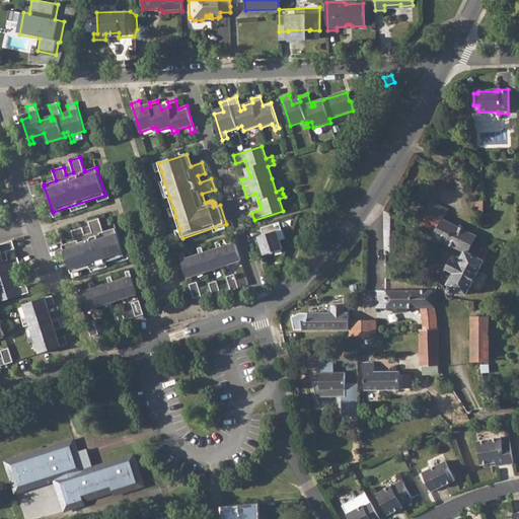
[(430,201),(416,227),(464,251),(459,262),(451,257),(445,269),(453,273),(447,284),(449,285),(447,288),(448,293),(451,294),(454,293),(456,288),(466,293),(488,252),(472,244),(476,235),(443,218),(447,209),(430,201)]
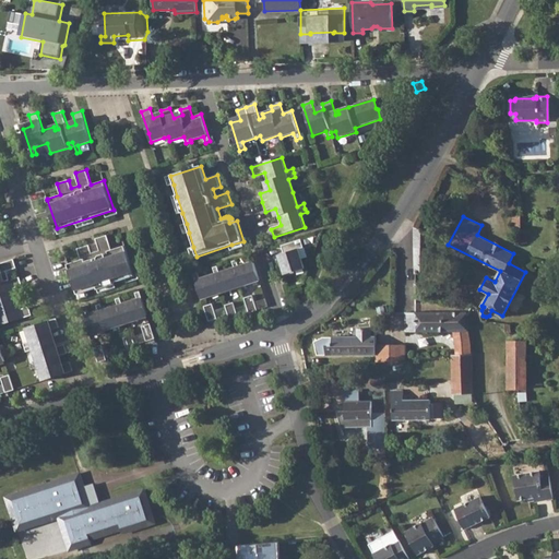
[(428,233),(414,226),(414,272),(426,272),(428,233)]
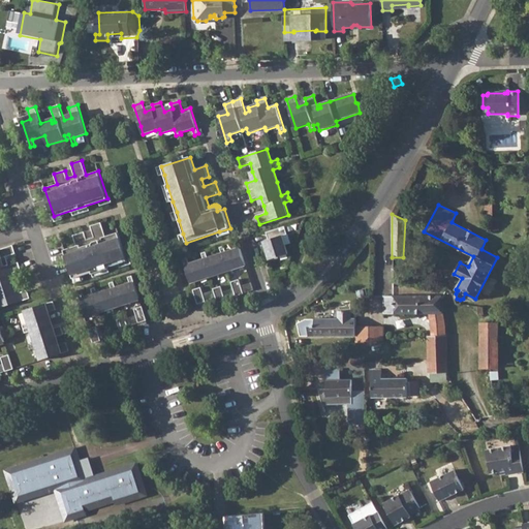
[(76,246),(64,250),(73,279),(127,260),(118,232),(105,237),(101,222),(91,225),(94,237),(87,239),(85,231),(73,235),(76,246)]
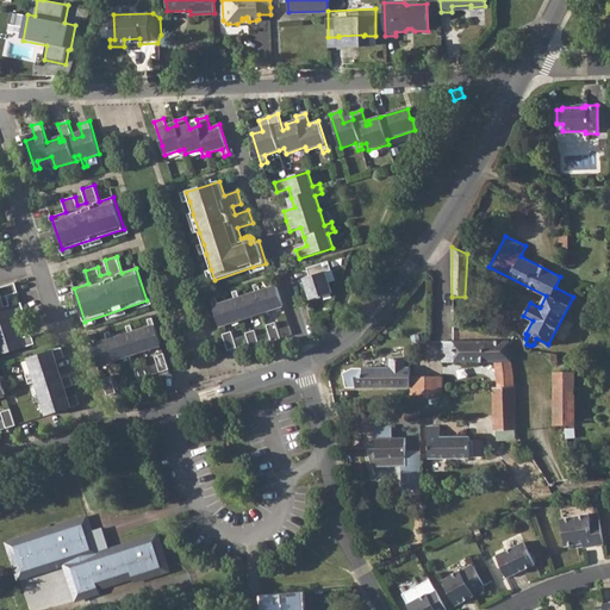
[(310,277),(305,279),(311,298),(321,294),(322,297),(332,293),(327,273),(332,271),(329,261),(307,269),(310,277)]
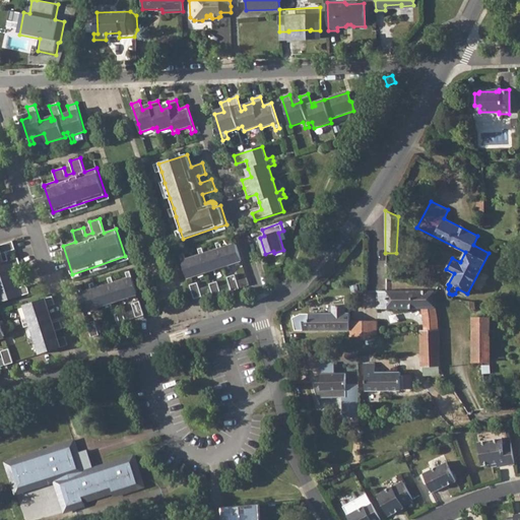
[(0,303),(30,294),(27,285),(20,287),(17,288),(16,285),(19,284),(17,277),(15,271),(14,271),(11,272),(11,269),(13,268),(21,265),(19,259),(19,258),(10,260),(9,255),(8,252),(16,250),(14,243),(13,241),(0,245),(0,303)]
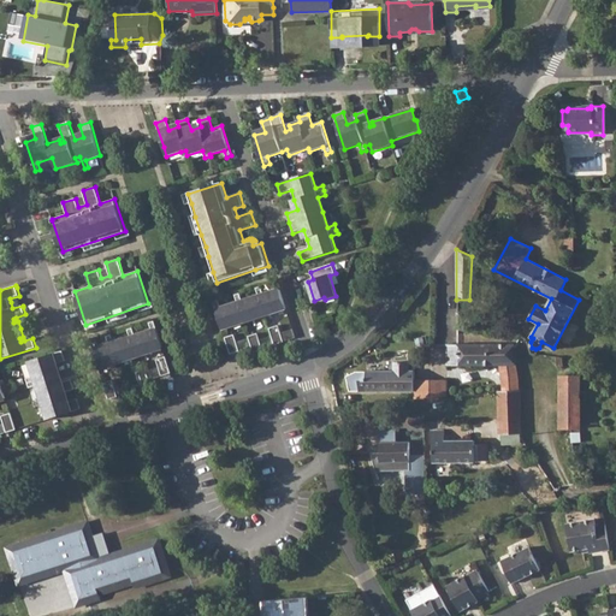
[(213,302),(221,329),(232,325),(234,326),(243,323),(243,321),(254,318),(255,320),(265,317),(264,315),(274,312),(276,313),(286,309),(279,289),(264,295),(260,288),(256,289),(258,296),(242,301),(240,294),(235,295),(237,302),(220,308),(218,301),(213,302)]
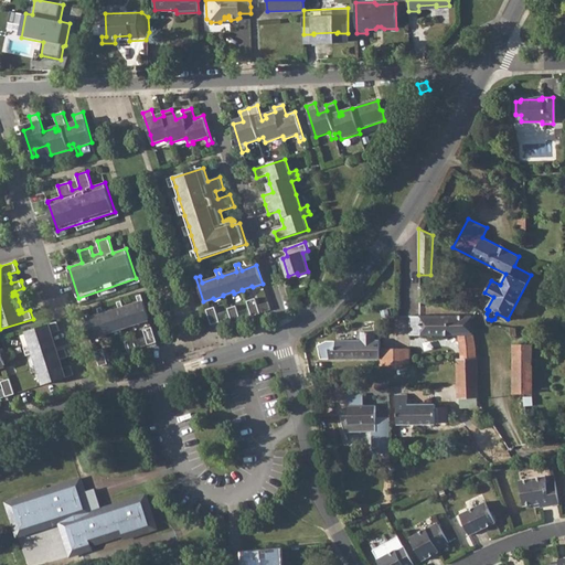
[(85,320),(91,339),(102,336),(100,334),(110,331),(110,333),(120,330),(120,329),(129,326),(130,327),(140,323),(140,322),(150,319),(142,295),(137,297),(139,304),(124,308),(121,301),(118,302),(119,309),(105,315),(103,308),(98,309),(99,316),(85,320)]
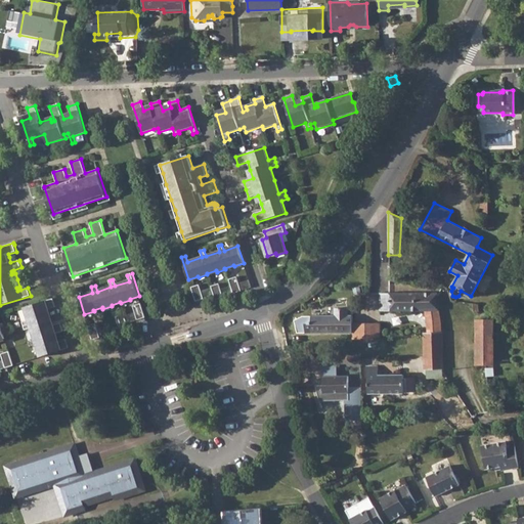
[(236,277),(229,280),(233,294),(242,292),(236,277)]
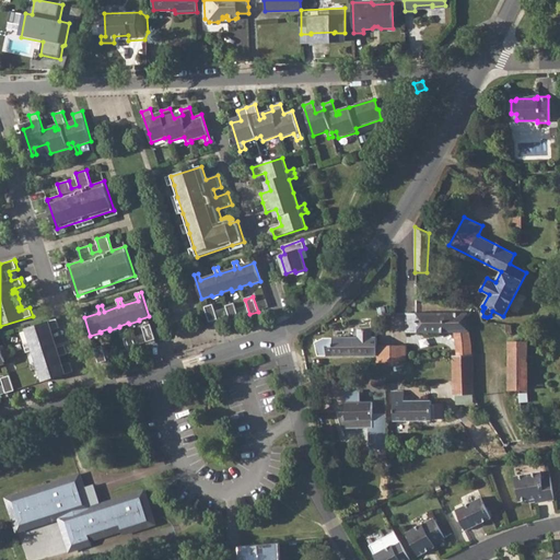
[(234,304),(225,306),(231,322),(238,319),(234,304)]
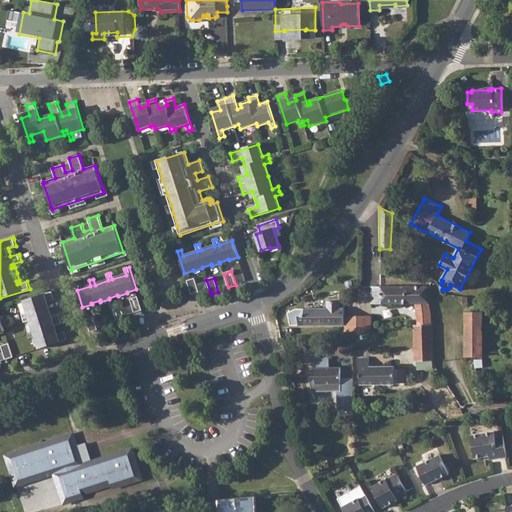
[(194,279),(187,281),(191,295),(199,292),(194,279)]
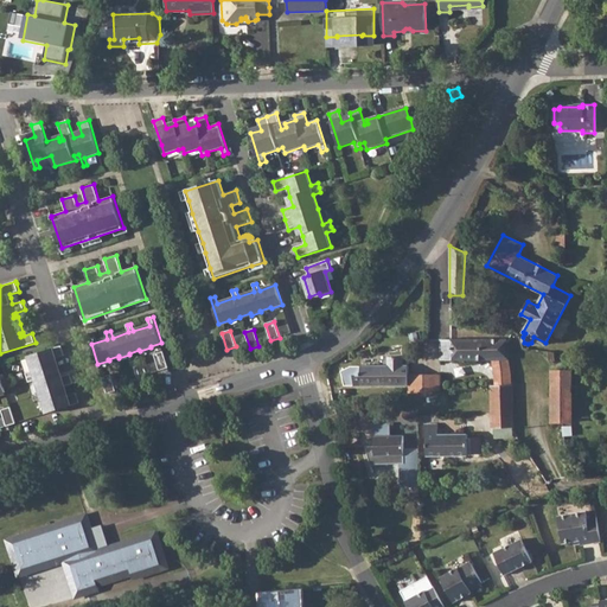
[(449,339),(440,339),(440,359),(491,358),(493,371),(494,385),(511,385),(511,374),(509,358),(508,342),(505,339),(449,339)]
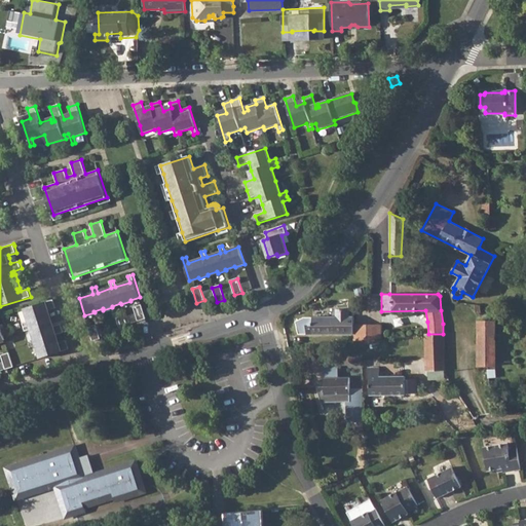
[(53,300),(24,309),(28,323),(23,324),(24,328),(26,332),(31,331),(35,342),(30,344),(31,347),(36,346),(40,359),(69,349),(66,341),(58,343),(54,336),(64,333),(61,325),(51,327),(49,320),(46,311),(55,308),(53,300)]
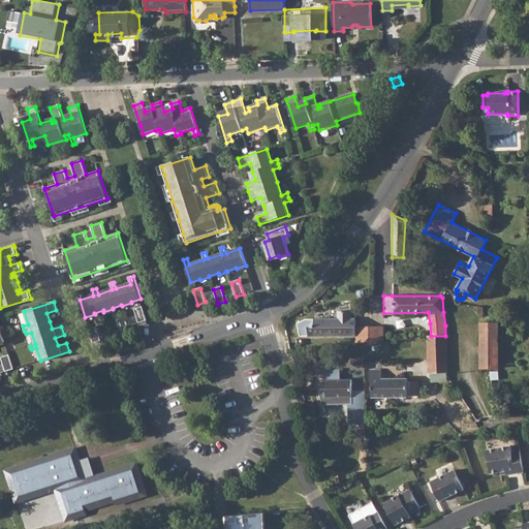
[(148,320),(143,307),(134,309),(138,323),(148,320)]
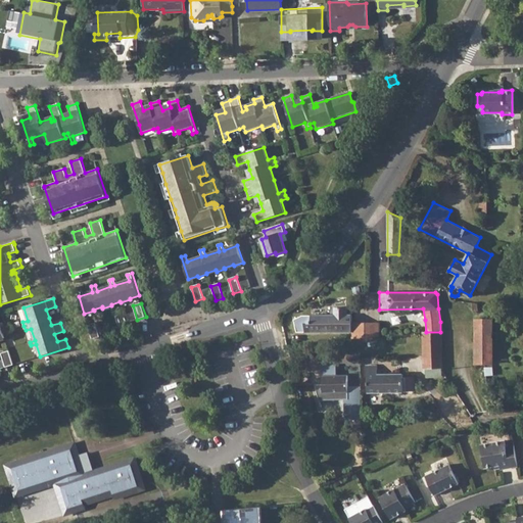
[(334,307),(334,315),(302,315),(293,319),(296,331),(351,332),(351,315),(346,315),(346,307),(334,307)]
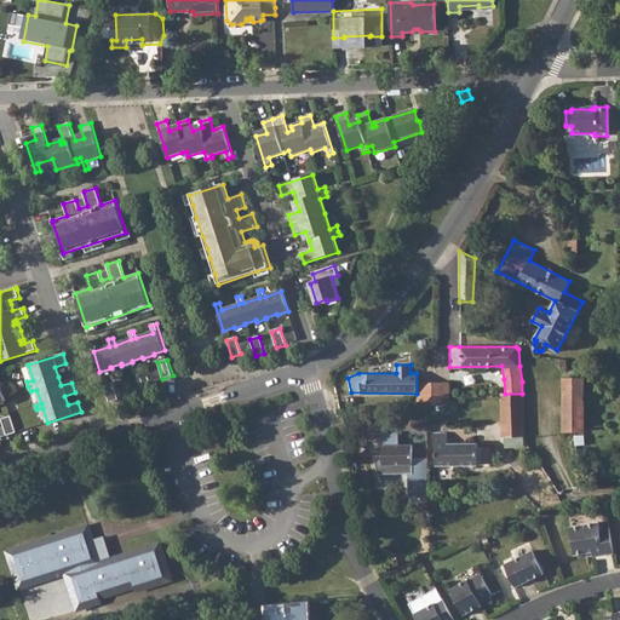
[(153,389),(148,372),(138,375),(143,391),(153,389)]
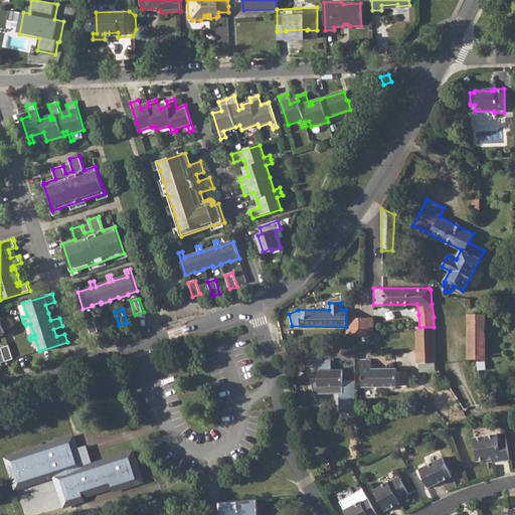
[(95,318),(87,321),(92,335),(99,332),(95,318)]
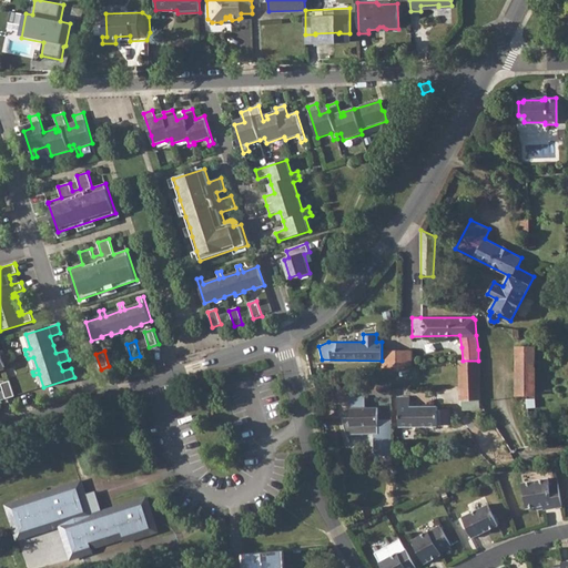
[(397,353),(382,352),(382,361),(382,368),(397,367),(397,353)]
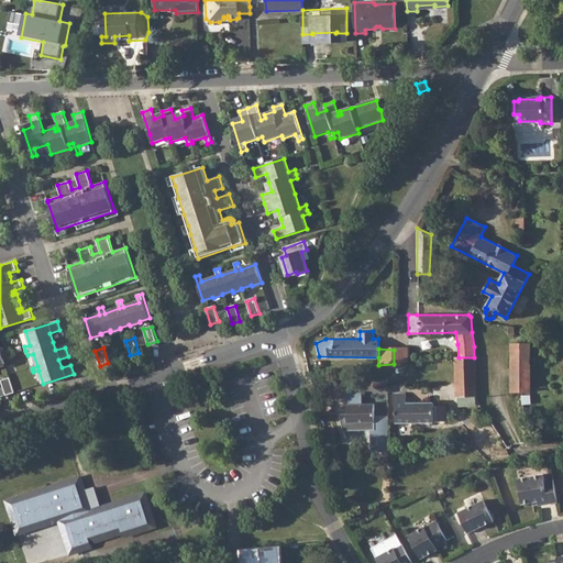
[(408,350),(394,350),(394,364),(408,362),(408,350)]
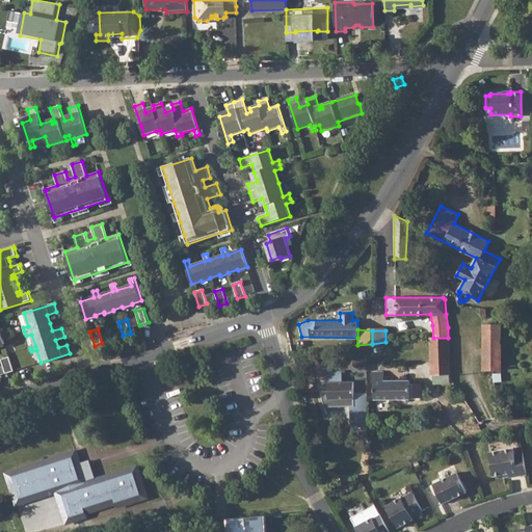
[(500,336),(483,336),(484,369),(493,370),(501,370),(500,336)]
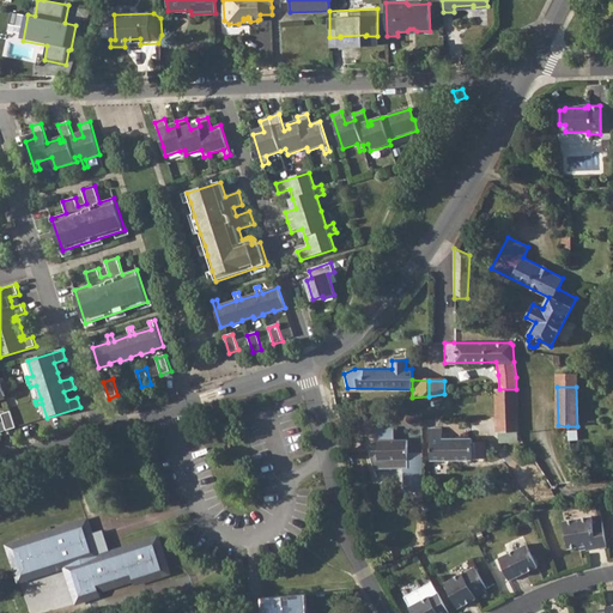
[(499,389),(496,389),(496,416),(517,414),(517,413),(516,389),(499,389)]
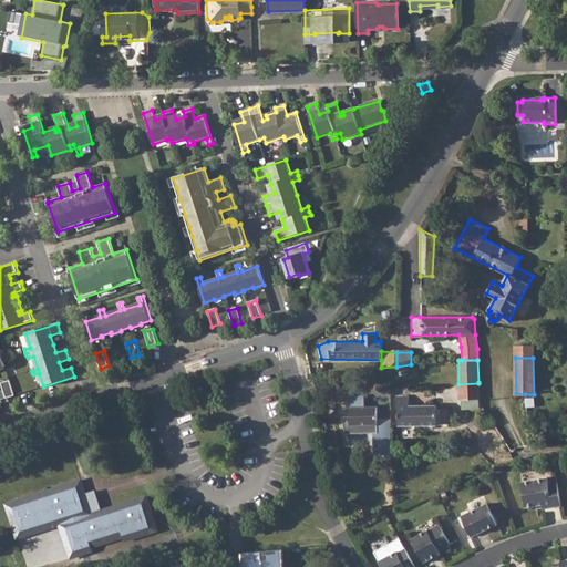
[(14,395),(10,381),(2,383),(8,399),(14,395)]
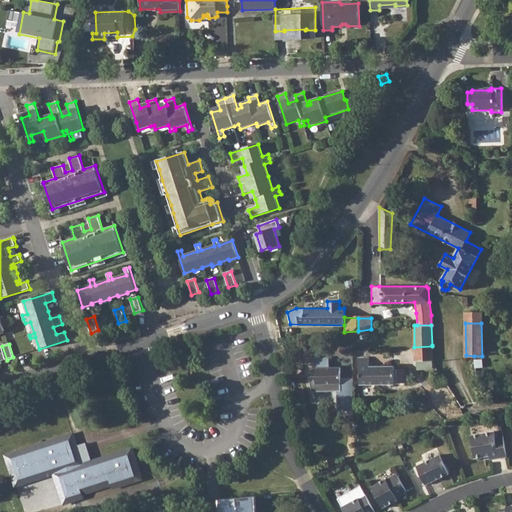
[(432,346),(414,347),(415,360),(429,360),(432,360),(432,346)]
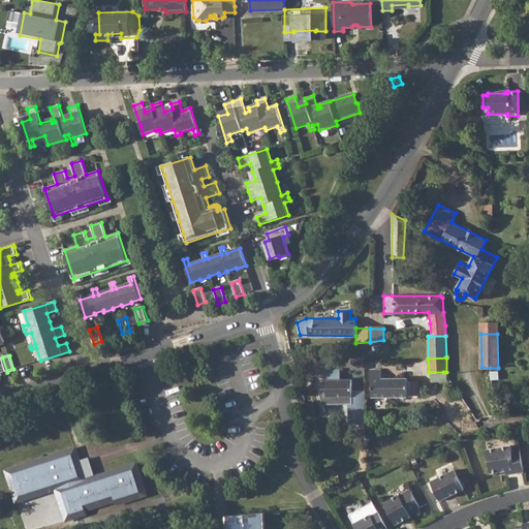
[(319,393),(323,404),(352,403),(351,378),(343,379),(343,369),(325,369),(327,392),(319,393)]
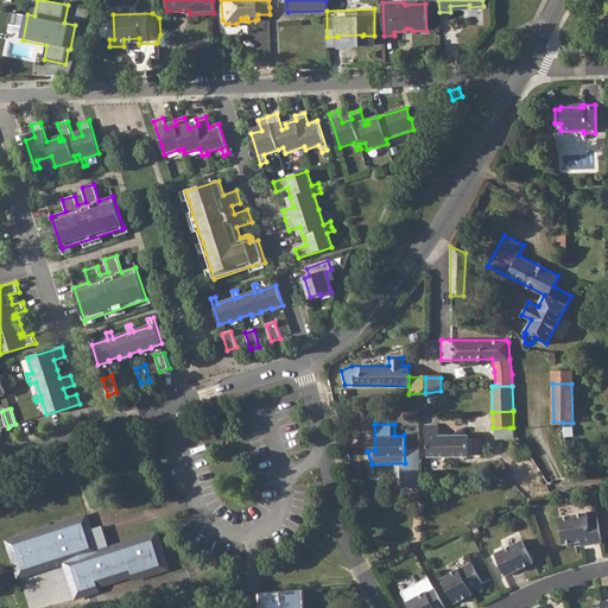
[(426,436),(426,456),(432,456),(447,455),(447,435),(438,435),(437,424),(424,424),(424,436),(426,436)]
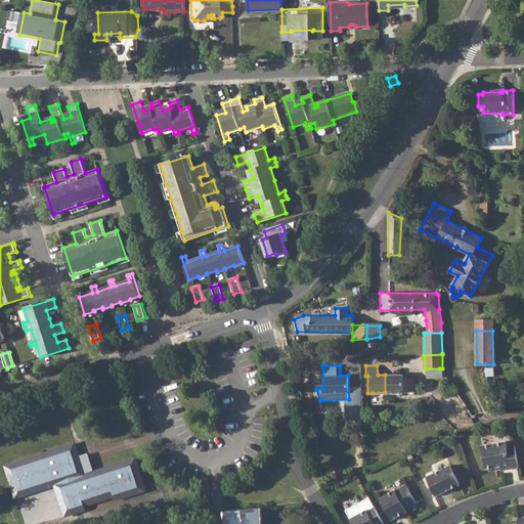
[(493,367),(485,368),(486,376),(493,376),(493,367)]
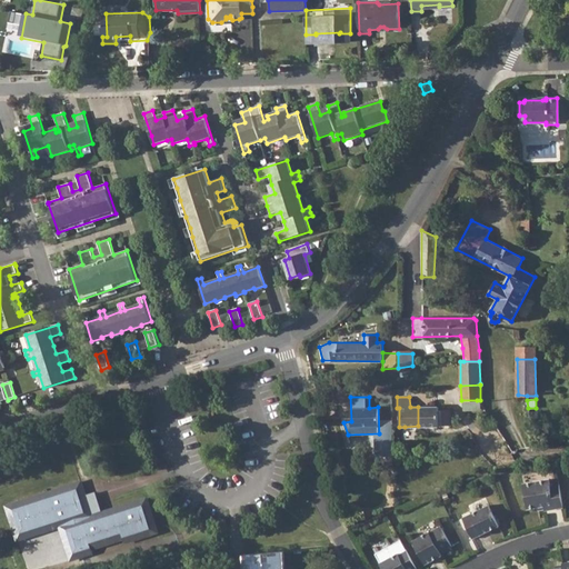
[(437,407),(418,407),(418,426),(437,426),(437,419),(449,418),(449,410),(437,410),(437,407)]
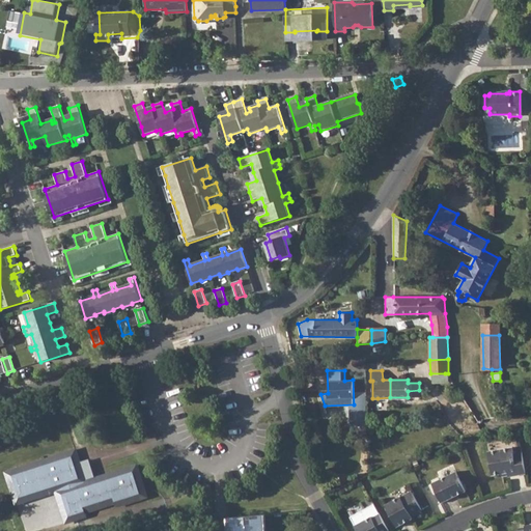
[(492,475),(501,474),(507,472),(507,476),(525,473),(521,452),(513,453),(513,450),(512,447),(490,451),(487,452),(487,455),(492,475)]
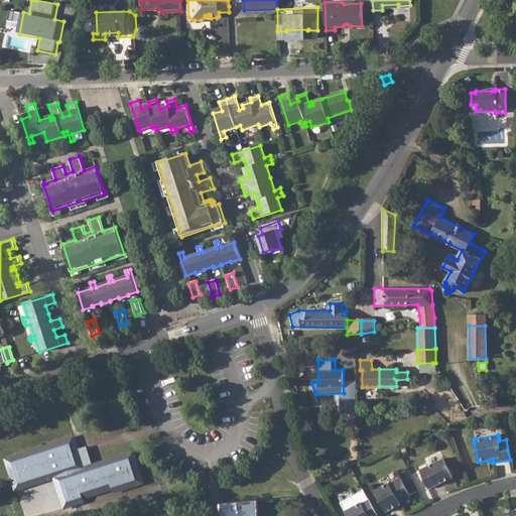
[(16,489),(54,477),(65,473),(75,504),(84,501),(83,497),(111,488),(113,492),(138,483),(137,479),(141,478),(134,455),(130,457),(128,453),(105,460),(106,464),(99,466),(94,464),(84,467),(74,435),(6,459),(16,489)]
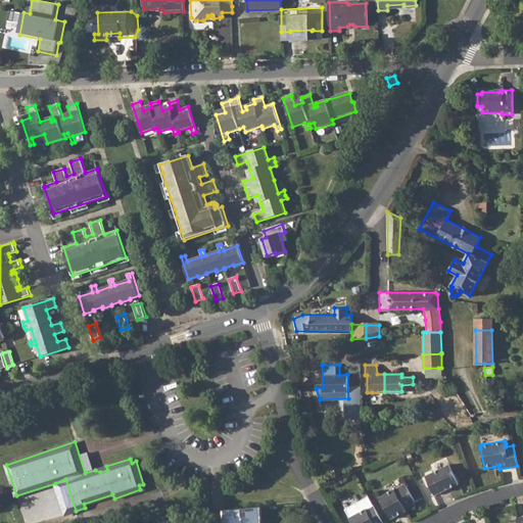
[(449,466),(425,477),(433,495),(458,484),(449,466)]
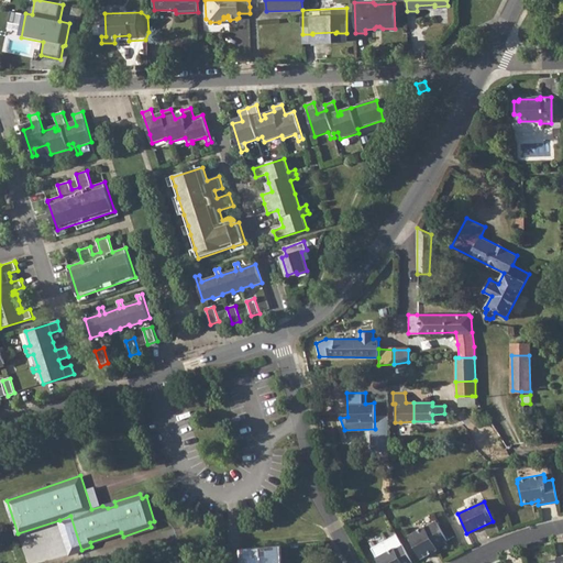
[(431,552),(429,549),(433,547),(445,540),(435,521),(423,528),(422,527),(407,536),(419,559),(431,552)]
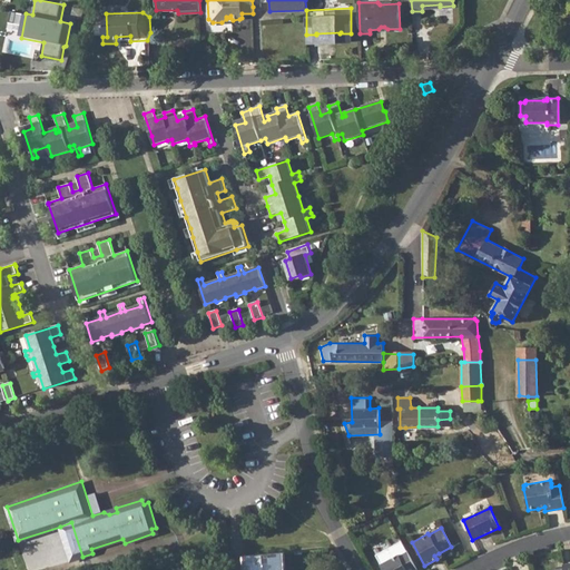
[(415,569),(401,541),(375,554),(383,569),(415,569)]
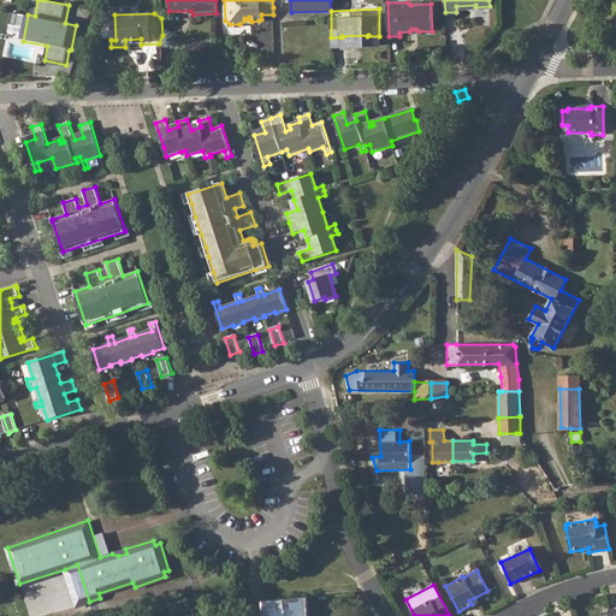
[(307,615),(306,596),(265,600),(265,615),(307,615)]
